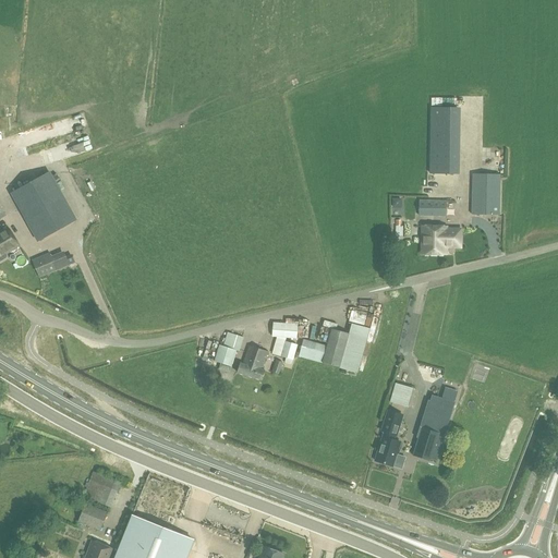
[(458,108),(432,108),(431,173),(457,174),(458,108)]
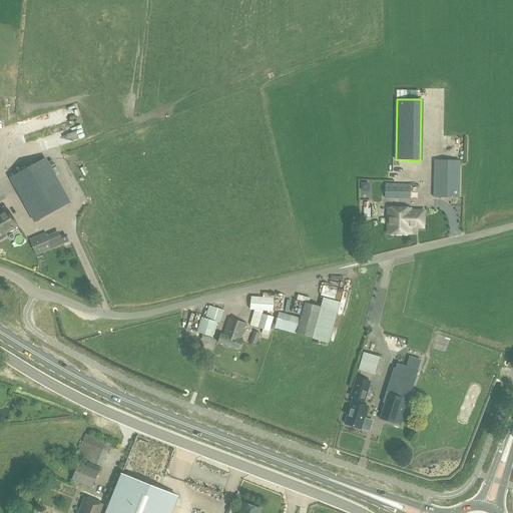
[(12,175),(38,220),(73,200),(48,155),(12,175)]
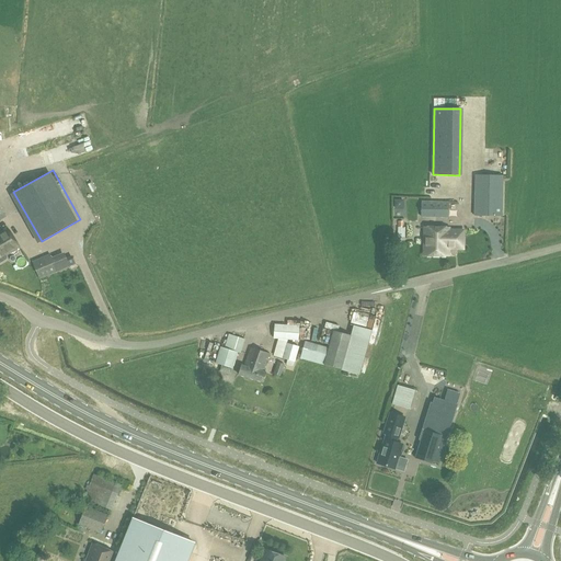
[(474,216),(502,217),(503,175),(476,175),(474,216)]
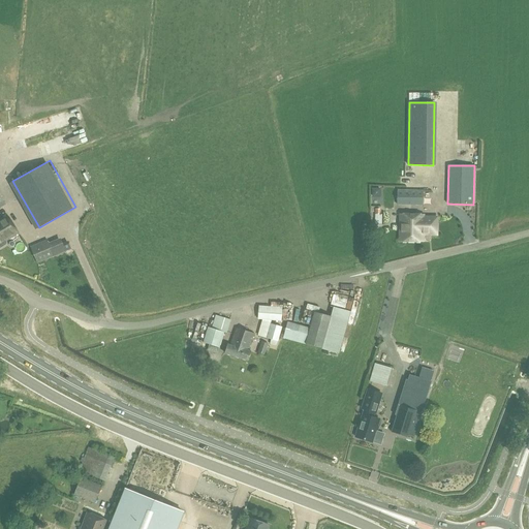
[(381,188),(372,188),(372,197),(376,197),(381,192),(381,188)]
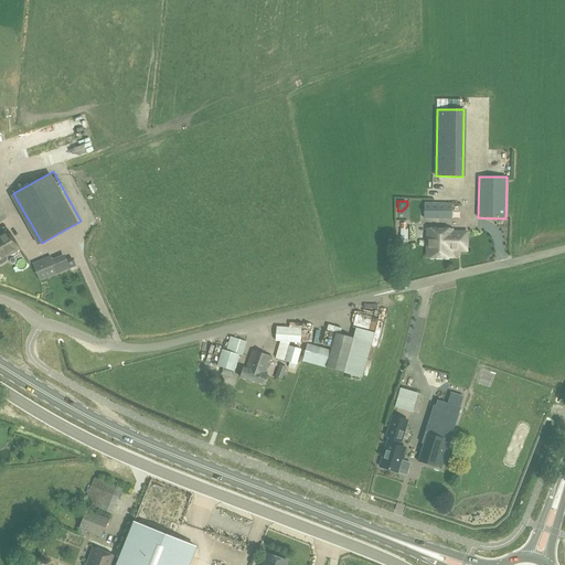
[(424,203),(424,219),(451,220),(451,203),(424,203)]
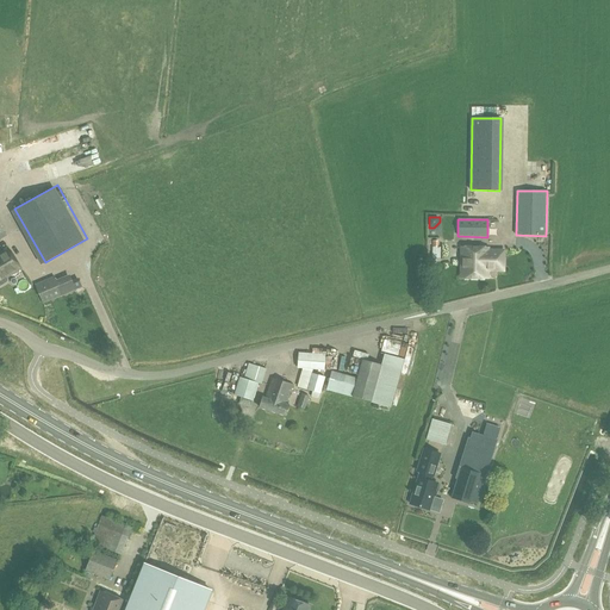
[(0,286),(7,282),(8,280),(7,278),(22,269),(8,248),(0,251),(0,240),(7,236),(0,224),(0,286)]
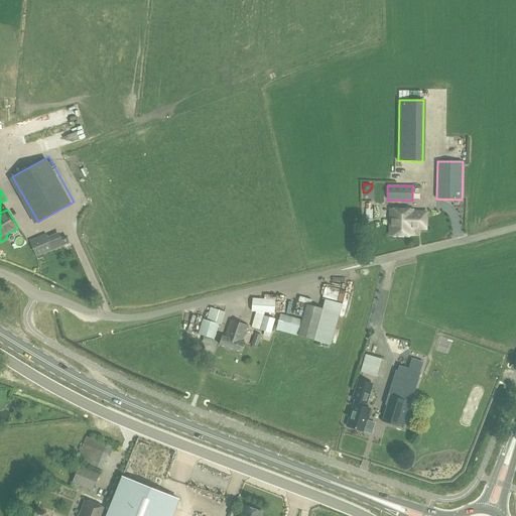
[(412,235),(412,229),(425,229),(426,213),(412,213),(413,210),(391,210),(390,235),(412,235)]
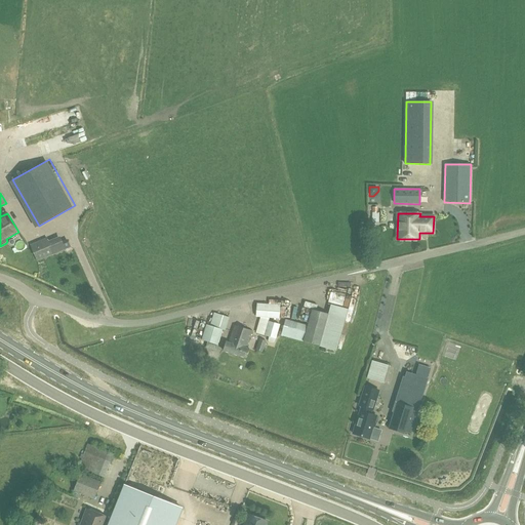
[(54,254),(47,238),(29,245),(37,261),(54,254)]
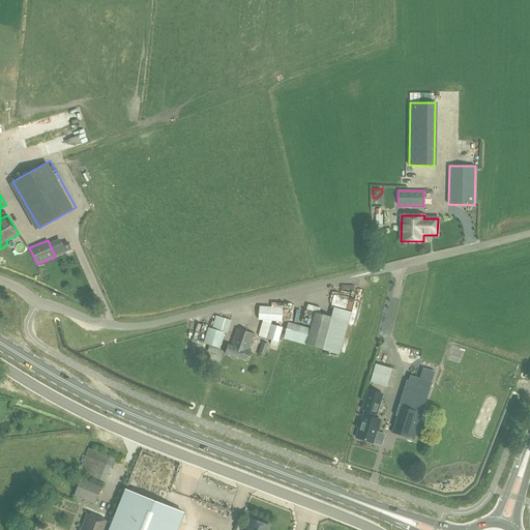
[(330,303),(345,305),(346,293),(331,292),(330,303)]
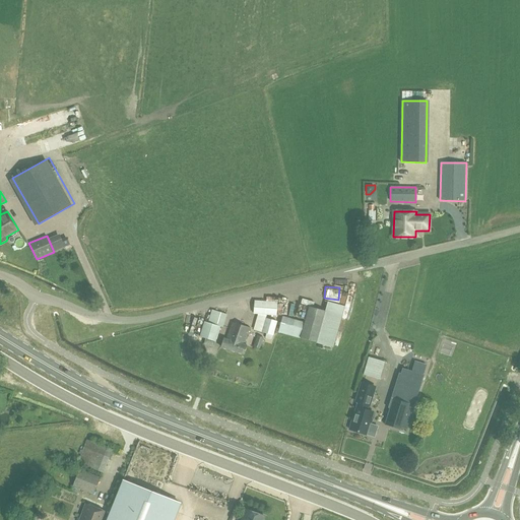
[(254,301),(253,314),(276,316),(277,303),(254,301)]
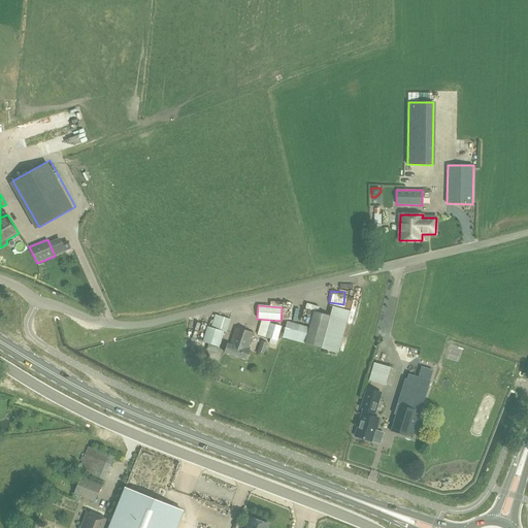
[(314,311),(309,328),(304,343),(322,349),(321,349),(338,354),(350,310),(332,306),(330,316),(314,311)]
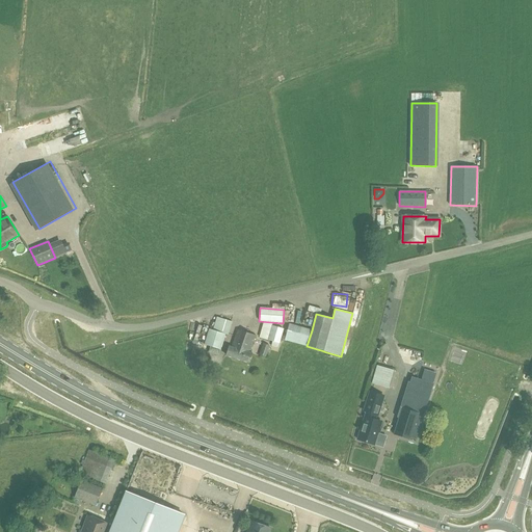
[(307,346),(312,330),(289,324),(285,340),(307,346)]
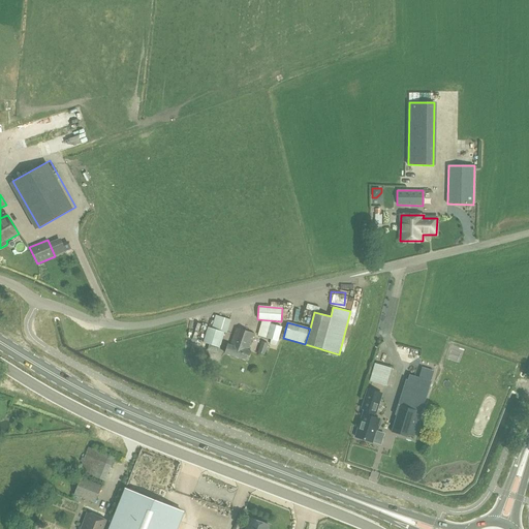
[(277,341),(282,328),(270,323),(266,338),(271,340),(277,341)]
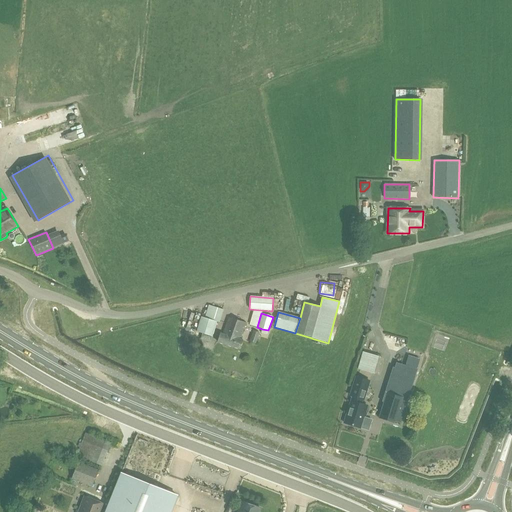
[(212,337),(216,321),(205,318),(201,317),(196,332),(212,337)]
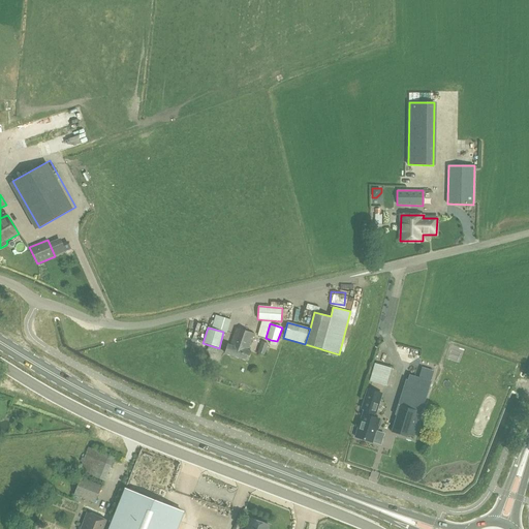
[(224,353),(247,361),(250,351),(248,351),(254,333),(237,328),(230,345),(227,344),(224,353)]
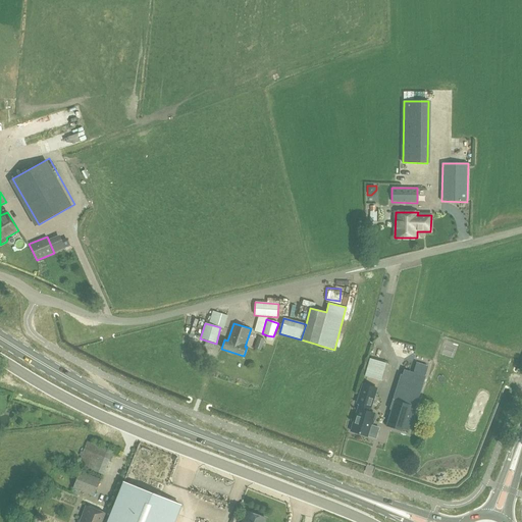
[(254,348),(261,350),(264,338),(258,336),(254,348)]
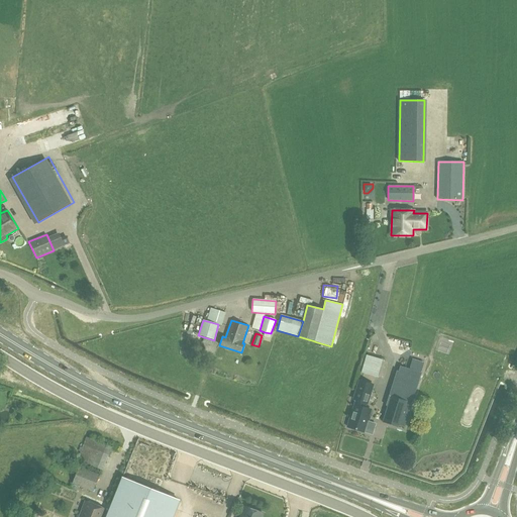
[(367,343),(365,350),(374,353),(376,345),(367,343)]
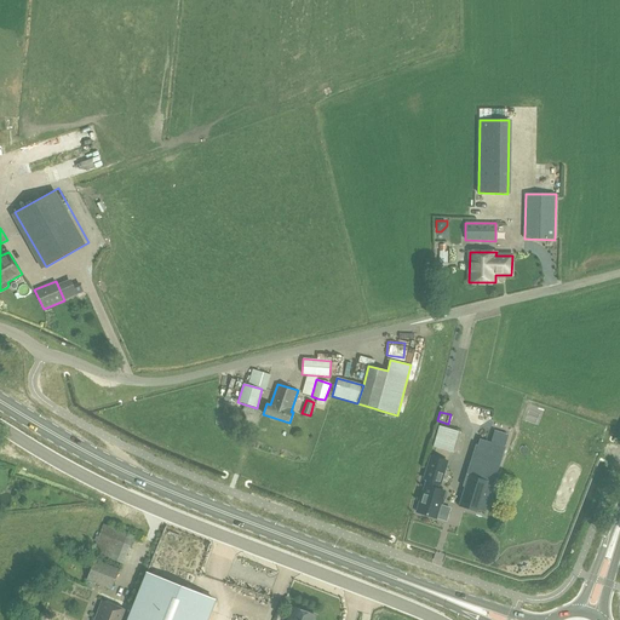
[(458,431),(440,426),(434,446),(452,452),(458,431)]
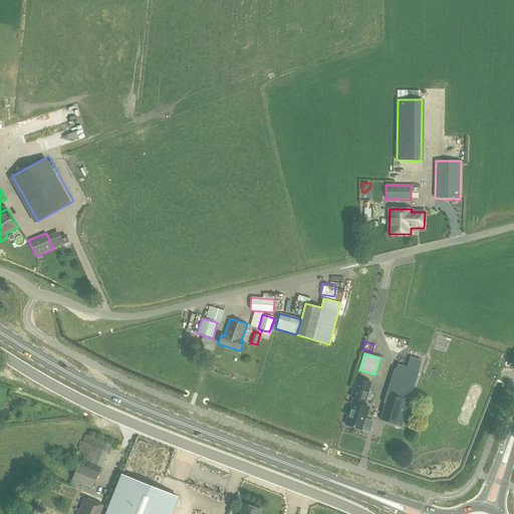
[(405,399),(397,425),(401,427),(418,370),(398,363),(389,394),(405,399)]
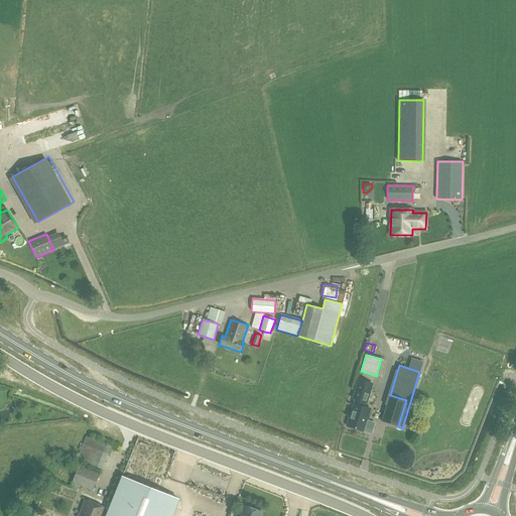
[(353,398),(355,399),(347,426),(363,431),(366,423),(367,423),(367,421),(369,417),(368,416),(370,409),(364,407),(365,402),(367,402),(372,384),(359,380),(353,398)]
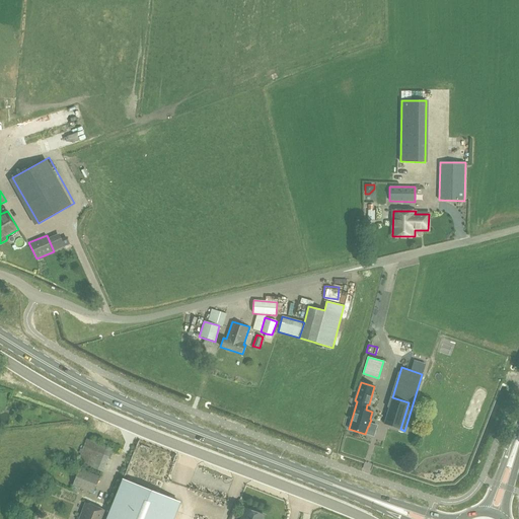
[(384,424),(400,429),(409,402),(392,397),(384,424)]
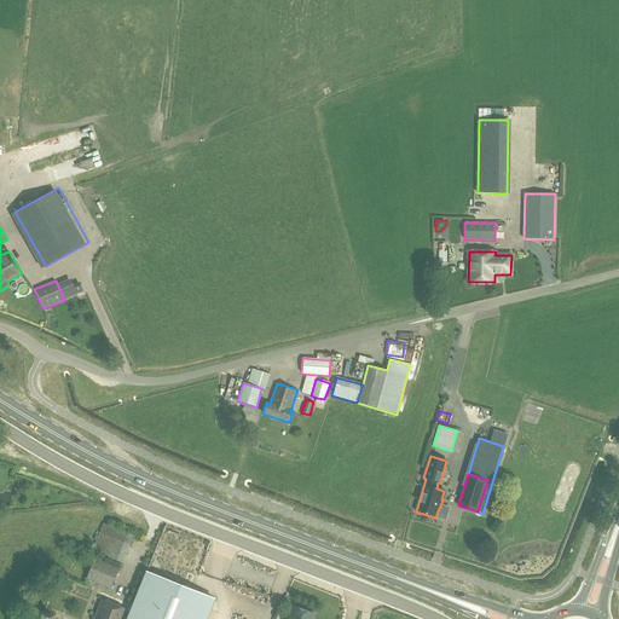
[(93,551),(121,563),(132,536),(104,525),(93,551)]
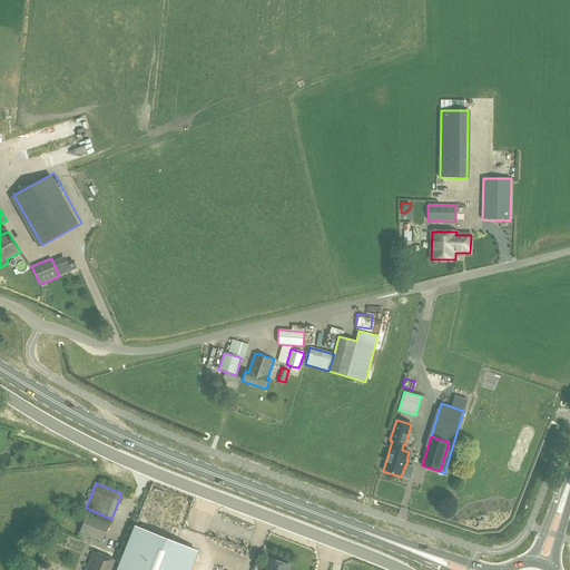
[(109,523),(87,514),(79,533),(102,542),(109,523)]
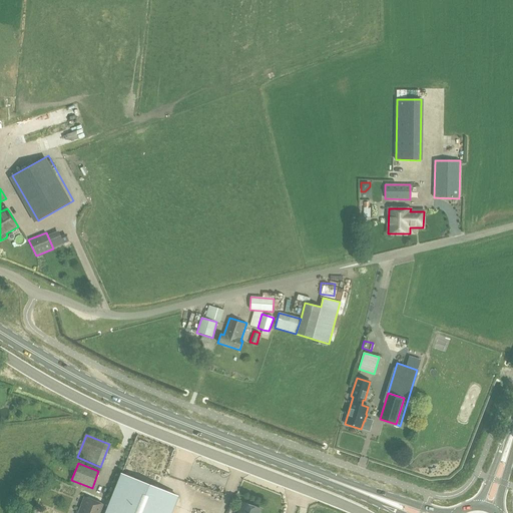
[(105,512),(170,512),(177,496),(121,474),(105,512)]
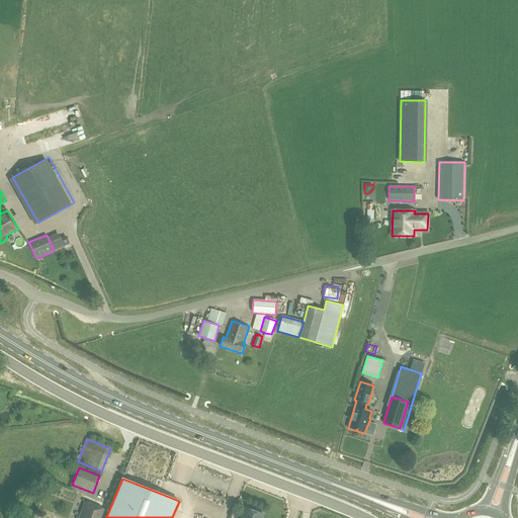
[(85,502),(78,517),(101,517),(105,510),(85,502)]
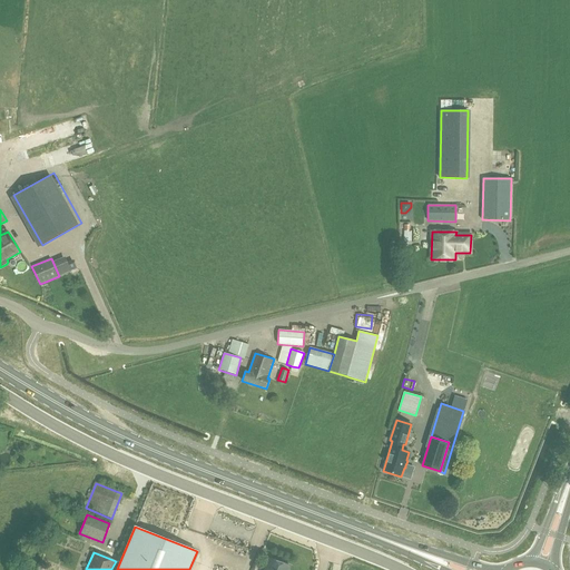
[(288,569),(290,567),(269,559),(265,569),(288,569)]
